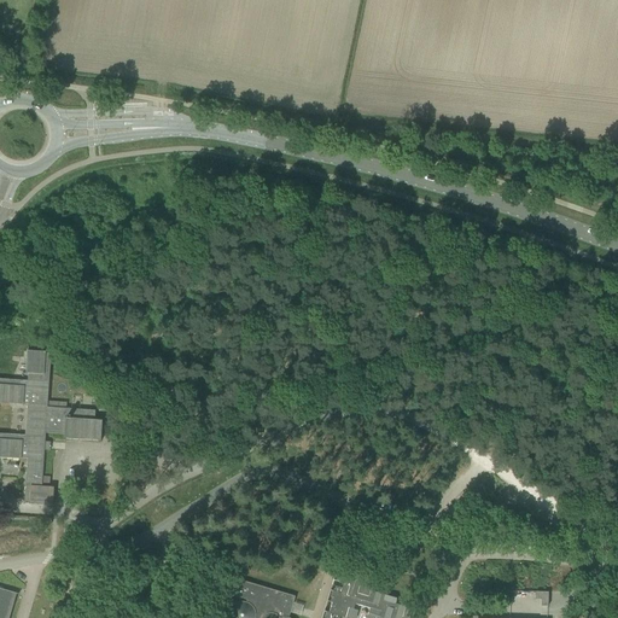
[(30,503),(53,506),(54,487),(50,487),(42,487),(42,477),(46,433),(64,435),(64,438),(101,441),(103,420),(94,420),(95,410),(47,407),(51,354),(46,354),(46,351),(27,350),(25,373),(28,373),(28,380),(0,378),(0,402),(23,404),(23,403),(28,403),(25,435),(0,432),(0,456),(22,459),(22,458),(28,459),(24,502),(30,502),(30,503)]
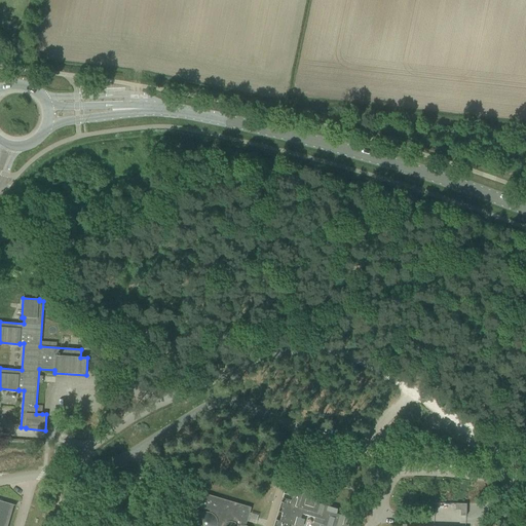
[(289,525),(290,524),(294,525),(297,517),(301,518),(302,514),(315,518),(312,525),(342,525),(345,516),(336,514),(338,510),(320,503),(323,495),(291,486),(288,495),(293,496),(292,500),(289,501),(288,504),(282,502),(278,512),(283,513),(280,521),(276,520),(275,520),(273,525),(289,525)]
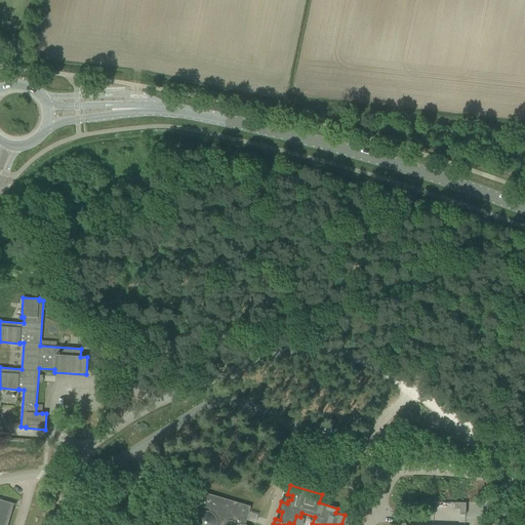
[(55,496),(56,502),(63,507),(69,506),(73,499),(72,493),(66,489),(59,490),(55,496)]
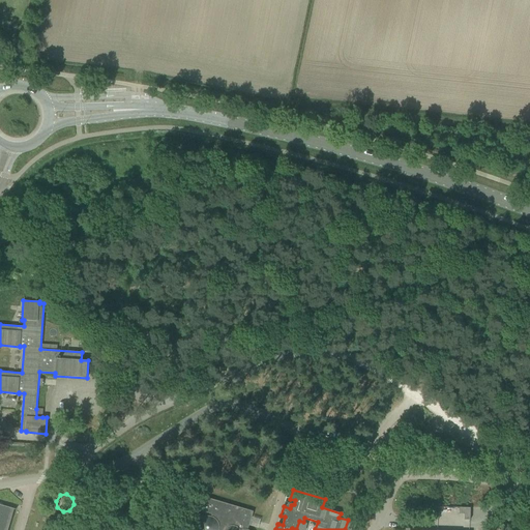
[(247,529),(253,511),(208,498),(206,503),(198,500),(195,509),(211,514),(211,516),(211,517),(208,516),(206,516),(204,517),(203,518),(201,519),(200,520),(198,521),(198,523),(197,525),(197,527),(197,529),(196,529),(247,529)]
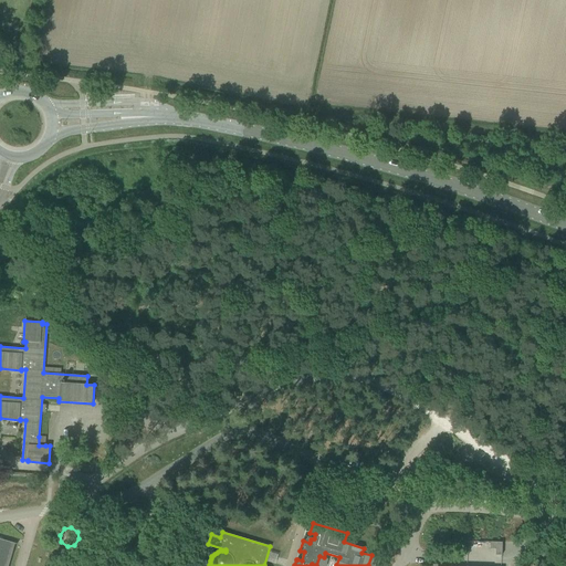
[(0,565),(8,565),(16,544),(0,538),(0,565)]
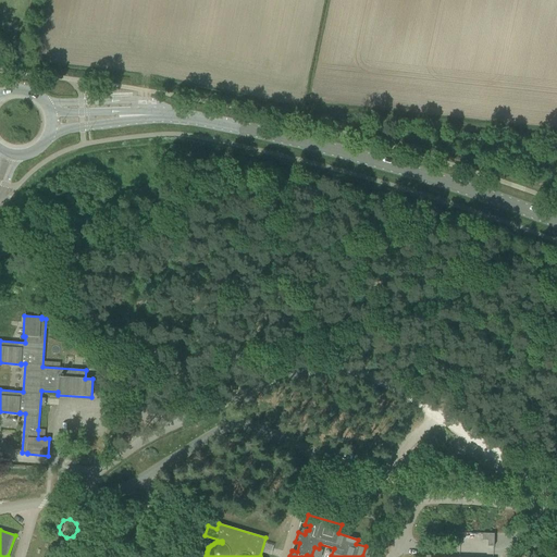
[(495,544),(495,532),(484,532),(484,544),(495,544)]
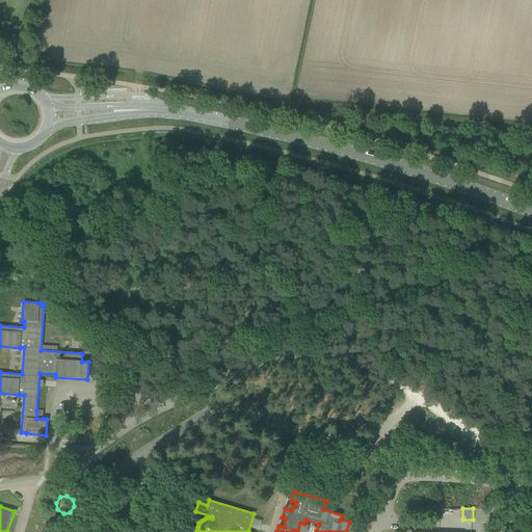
All buildings are outlined.
